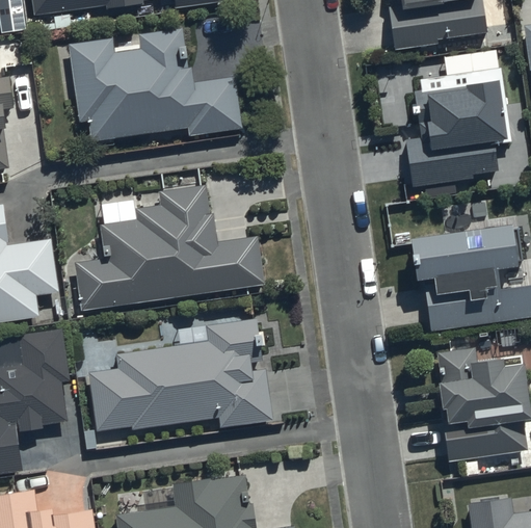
[(33,0),(35,14),(105,2),(106,9),(143,3),(142,0),(174,0),(175,8),(223,1),(222,0),(33,0)]
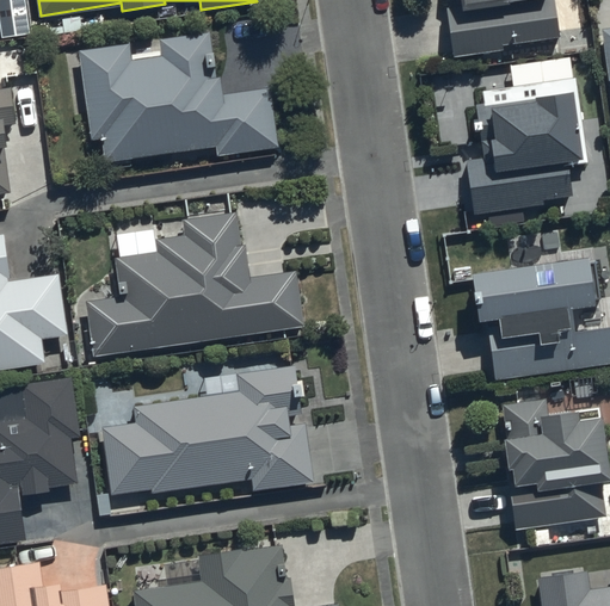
[(450,0),(453,6),(447,7),(454,56),(503,48),(501,43),(560,33),(554,0),(450,0)]
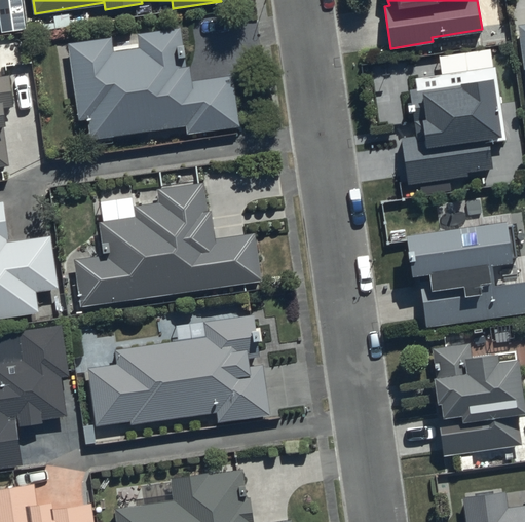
[(524,0),(516,0),(524,70),(524,0)]
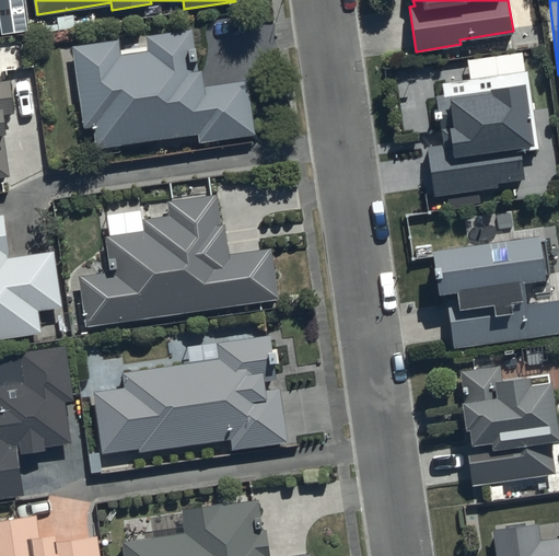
[(119,41),(72,46),(81,127),(93,126),(96,147),(198,135),(198,143),(255,136),(248,82),(205,88),(202,71),(198,72),(193,31),(146,36),(148,51),(121,55),(119,41)]
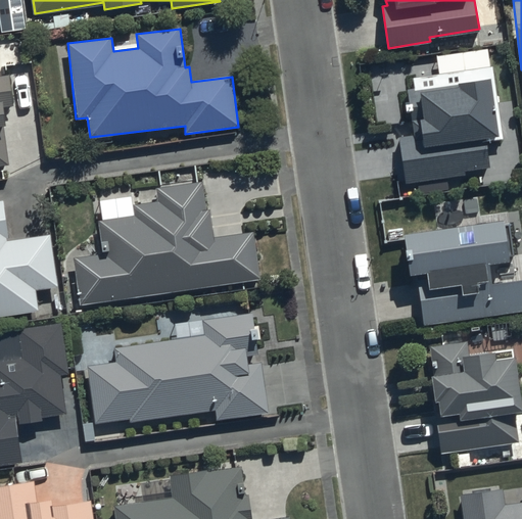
[(400,136),(405,181),(465,175),(465,171),(489,168),(486,134),(500,132),(492,65),(488,66),(487,50),(435,55),(437,75),(414,77),(415,87),(407,87),(412,135),(400,136)]
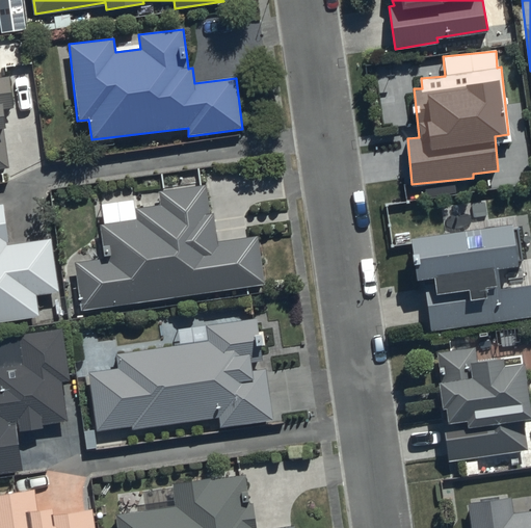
[(0,169),(9,168),(4,124),(6,123),(5,109),(14,108),(10,77),(0,78),(0,169)]
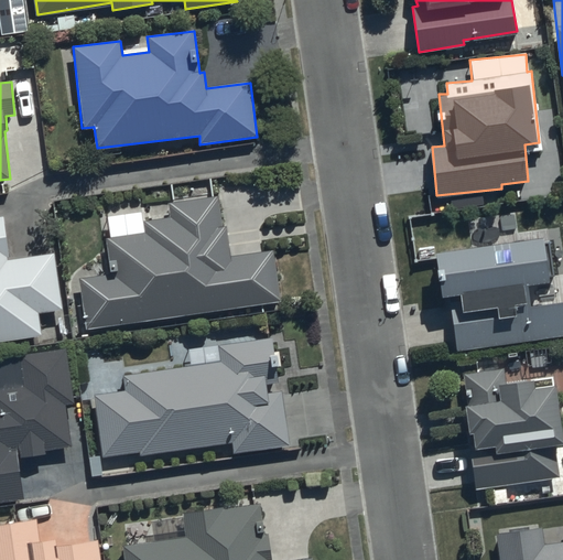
[(110,275),(80,279),(87,329),(281,303),(273,251),(229,257),(220,194),(169,201),(171,217),(144,222),(145,234),(106,239),(110,275)]
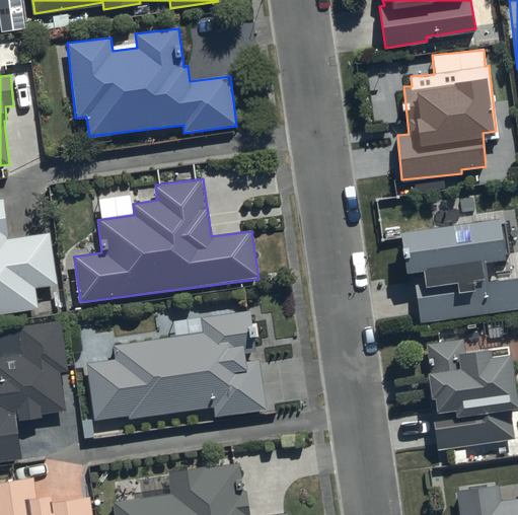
[(0,314),(40,309),(37,288),(56,285),(50,233),(8,239),(2,199),(0,199),(0,314)]
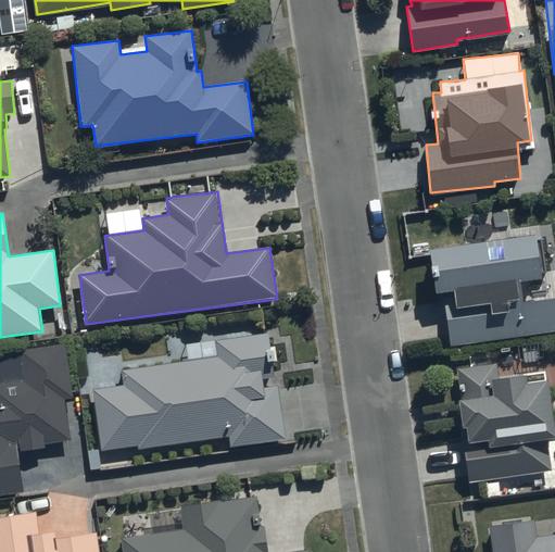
[(479,237),(431,243),(436,286),(457,284),(458,298),(446,300),(451,347),(554,331),(554,292),(524,298),(520,276),(542,273),(537,229),(493,235),(492,226),(478,228),(479,237)]
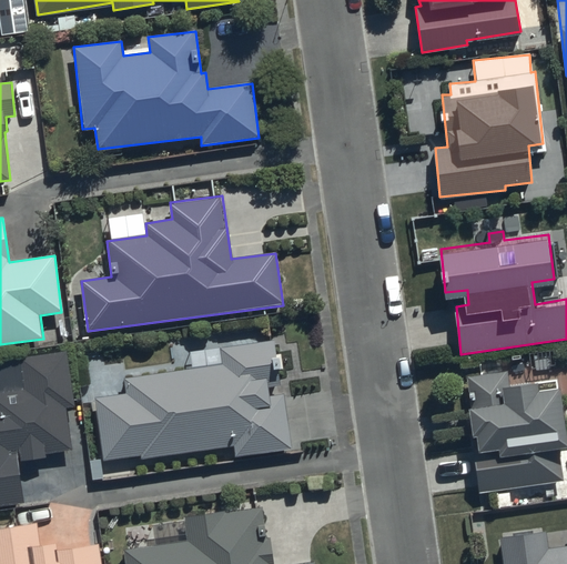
[(127,392),(93,396),(103,460),(140,454),(141,460),(234,446),(236,455),(292,447),(284,395),(272,396),(271,386),(281,384),(279,368),(282,366),(280,352),(276,352),(274,339),(221,346),(223,364),(124,378),(127,392)]
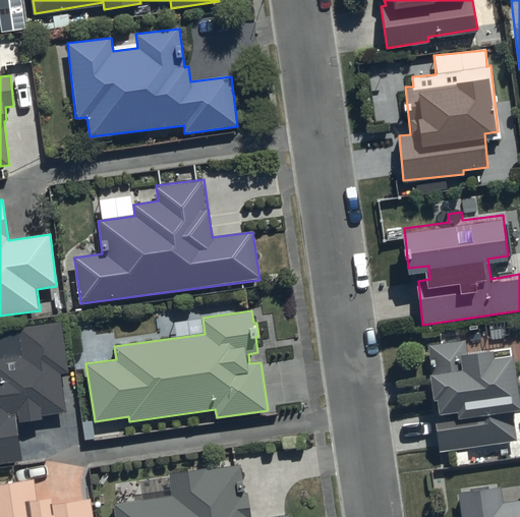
[(0,464),(21,462),(16,422),(42,419),(41,413),(66,411),(65,401),(76,400),(74,372),(68,374),(62,322),(0,329),(0,464)]
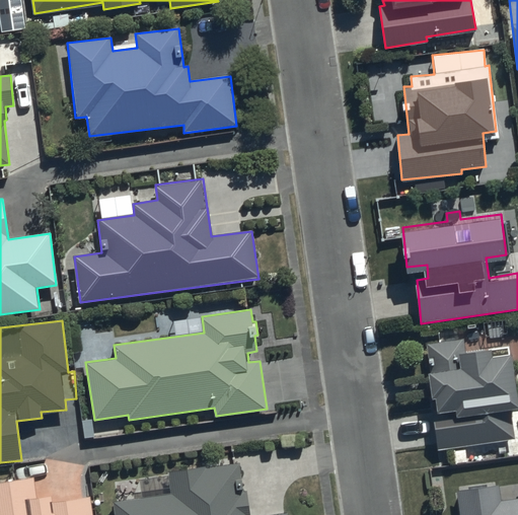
[(464,338),(426,343),(431,392),(437,391),(439,406),(431,407),(436,449),(514,439),(509,403),(517,401),(517,400),(512,349),(492,352),(491,343),(465,347),(464,338)]
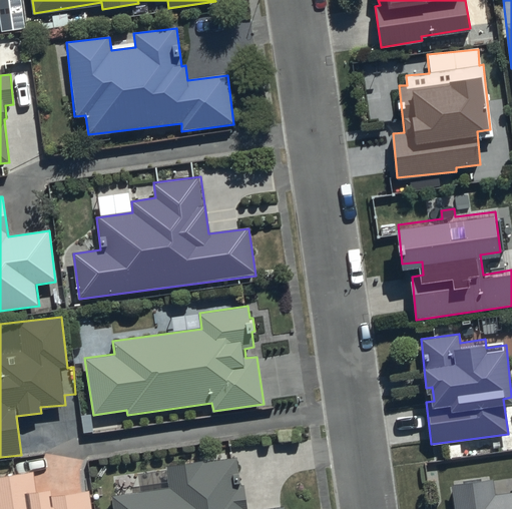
[(283,508),(283,507),(276,508),(247,508),(244,487),(240,488),(236,459),(202,463),(202,461),(165,466),(168,488),(111,495),(113,508),(283,508)]
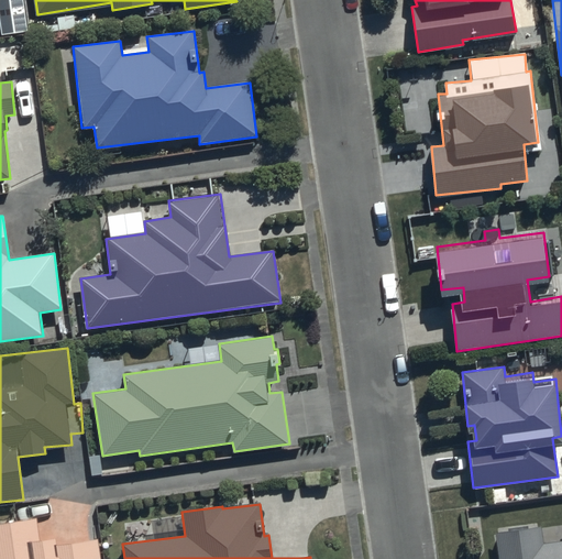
[(101,558),(99,537),(56,543),(55,537),(40,539),(36,518),(0,523),(0,558),(101,558)]
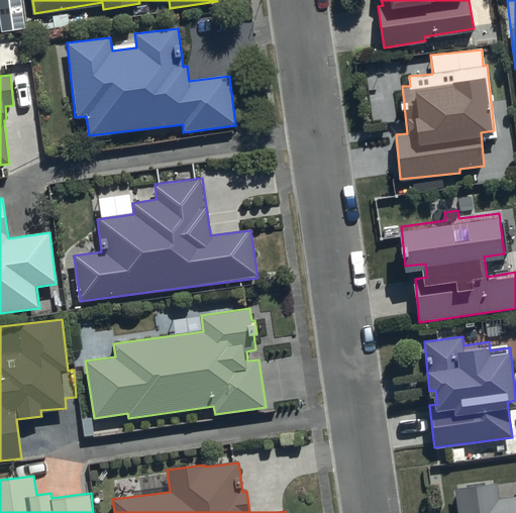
[(515,512),(515,496),(498,499),(495,483),(455,489),(458,512),(515,512)]
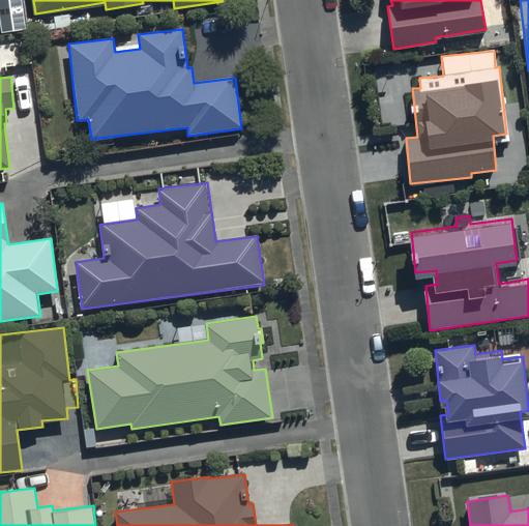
All buildings are outlined.
